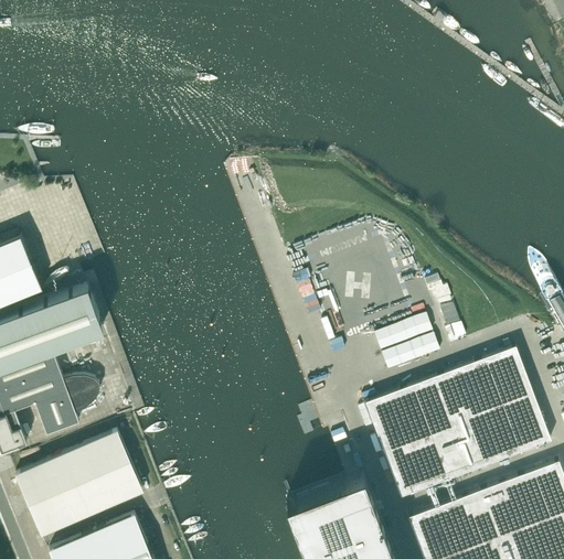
[(0,304),(41,288),(19,236),(18,236),(17,232),(0,238),(0,242),(1,244),(0,244),(0,304)]
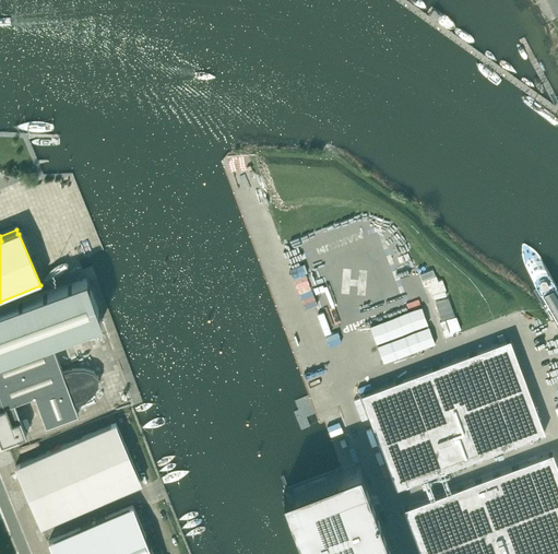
[(34,302),(0,314),(0,444),(2,450),(18,445),(18,443),(25,439),(14,408),(34,400),(46,431),(78,419),(74,410),(83,405),(92,398),(97,390),(97,382),(91,376),(83,374),(71,374),(61,377),(50,345),(101,327),(84,283),(34,302)]
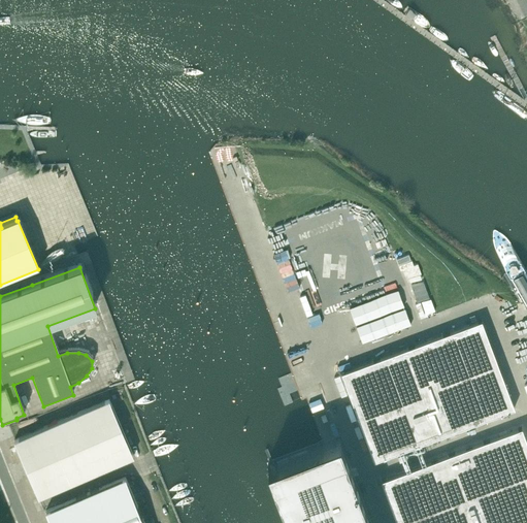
[(396,295),(349,313),(354,329),(402,311),(396,295)]
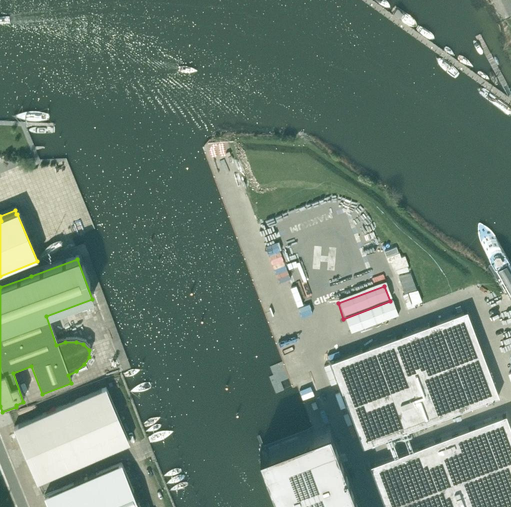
[(397,319),(391,304),(344,321),(350,337),(397,319)]
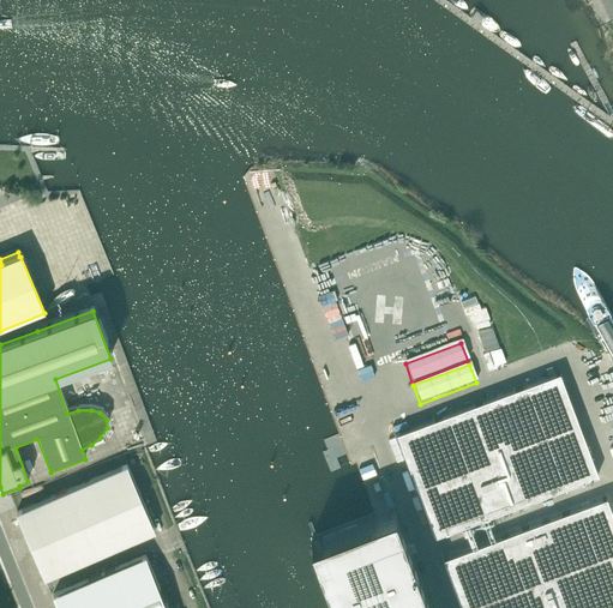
[(395,515),(312,546),(335,607),(612,607),(612,437),(612,432),(587,368),(371,449),(395,515)]
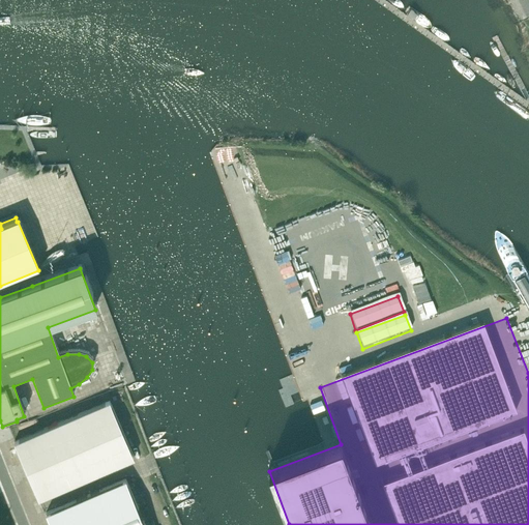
[(38,503),(134,462),(109,405),(13,446),(38,503)]
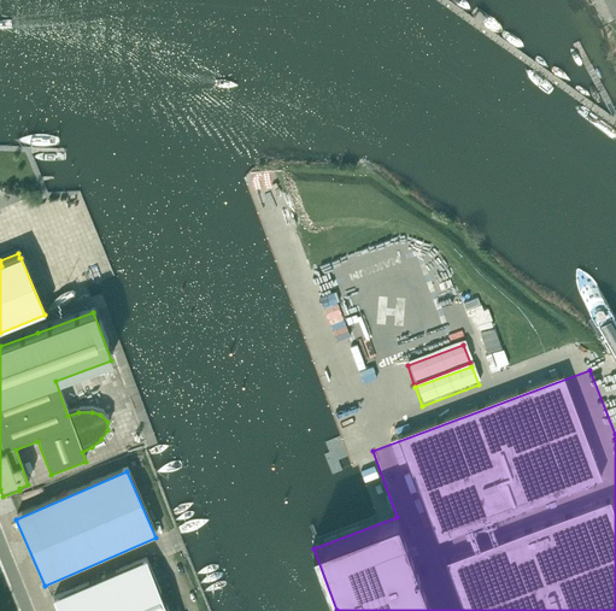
[(166,610),(146,562),(52,603),(56,610),(166,610)]
